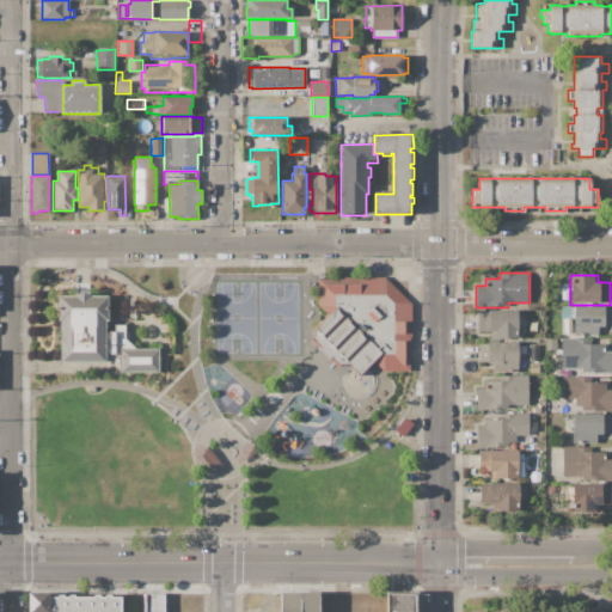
[(314,329),(329,316),(318,305),(318,280),(342,279),(342,277),(385,276),(385,277),(410,304),(411,336),(409,336),(409,371),(383,371),(373,361),(360,374),(349,363),(337,365),(330,357),(329,359),(322,352),(311,341),(312,340),(312,338),(313,336),(314,329)]
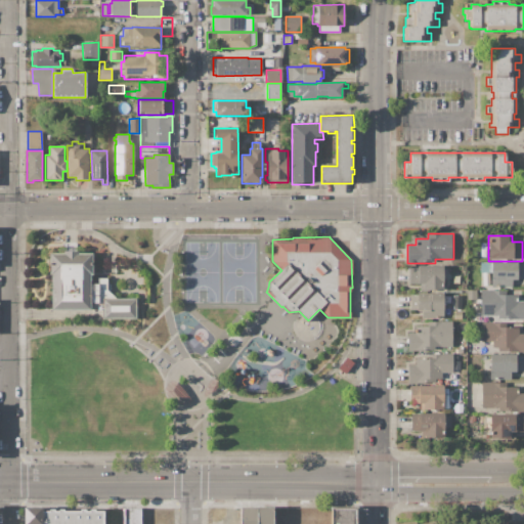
[(114,297),(137,297),(137,318),(103,318),(102,307),(91,307),(90,311),(50,311),(49,253),(93,252),(94,282),(97,282),(98,276),(107,276),(107,288),(114,297)]
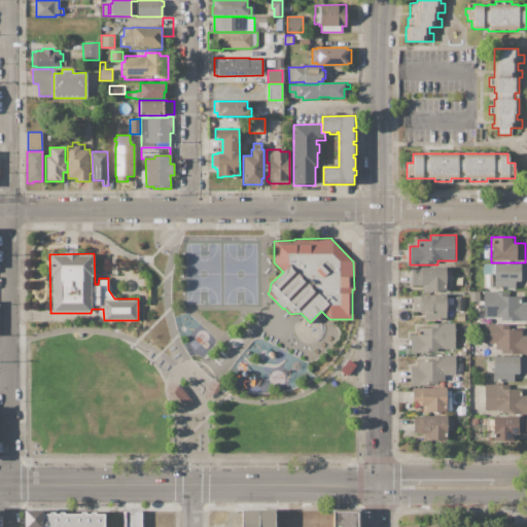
[(494,264),(520,264),(520,265),(526,265),(526,280),(520,280),(520,281),(515,281),(515,291),(494,291),(494,275),(483,275),(483,265),(494,265),(494,264)]
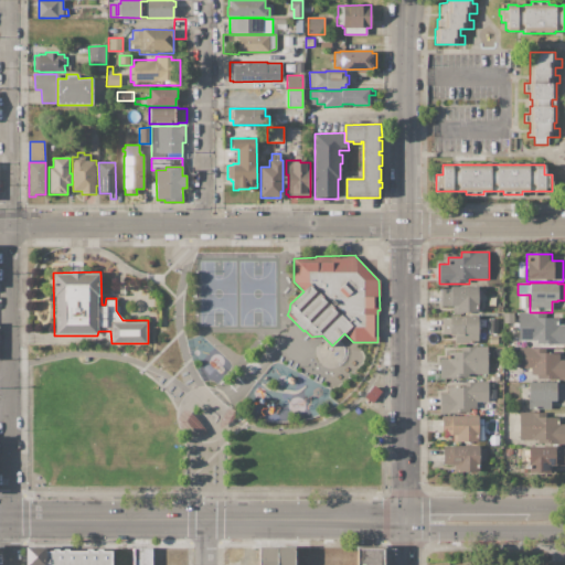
[(440,286),(478,286),(478,313),(452,313),(452,306),(440,306),(440,286)]
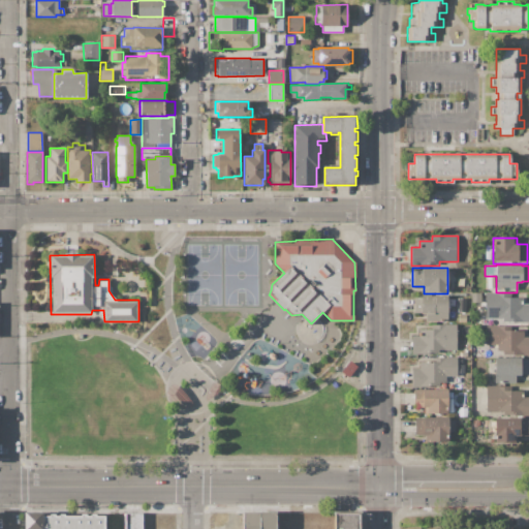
[(471,292),(481,292),(481,302),(471,302),(471,292)]
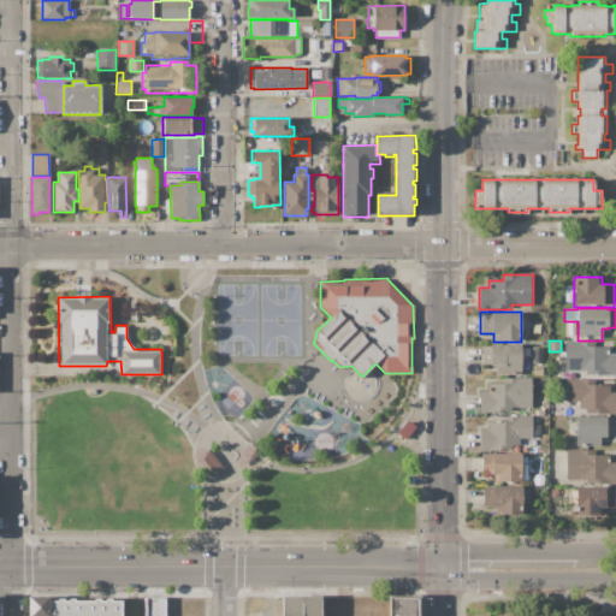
[(566,342),(596,342),(596,345),(605,345),(605,355),(615,355),(615,379),(591,379),(591,375),(585,375),(585,371),(566,371),(566,342)]
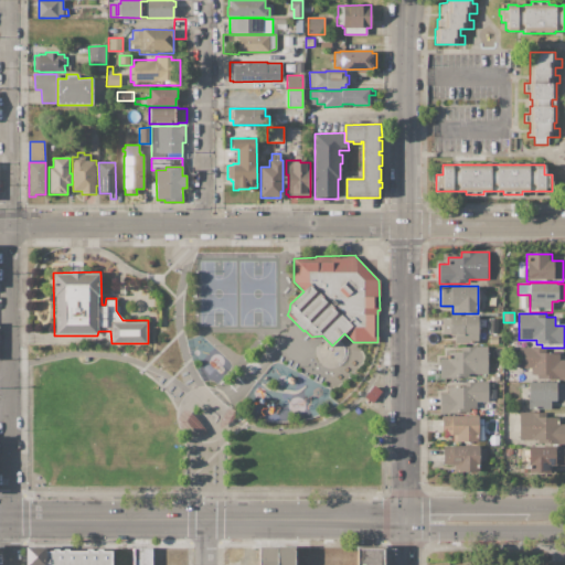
[(449,316),(478,316),(478,343),(455,343),(455,336),(449,336),(449,333),(443,333),(443,318),(449,318),(449,316)]
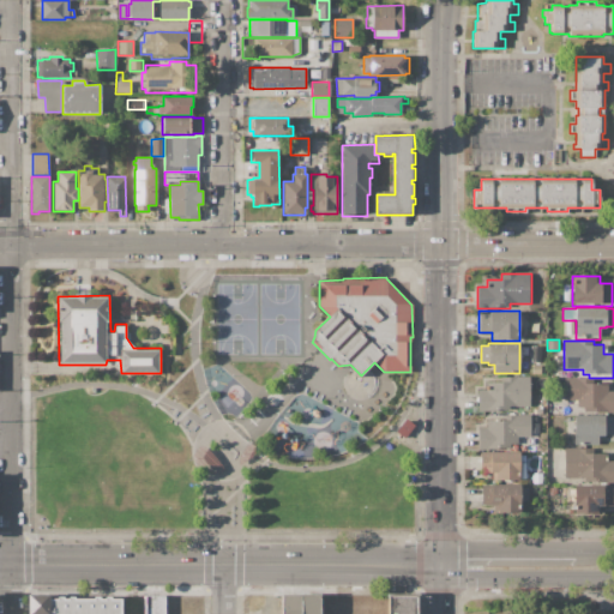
[(501,377),(530,377),(530,407),(510,407),(510,409),(498,409),(498,411),(477,411),(477,390),(487,390),(487,381),(501,381),(501,377)]
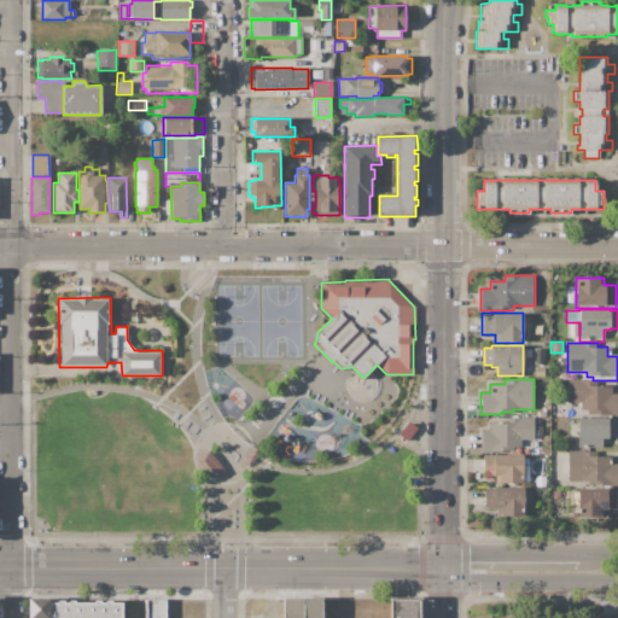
[(567,380),(598,380),(598,385),(611,385),(611,394),(617,394),(617,417),(588,417),(588,410),(581,410),(581,403),(567,403),(567,380)]
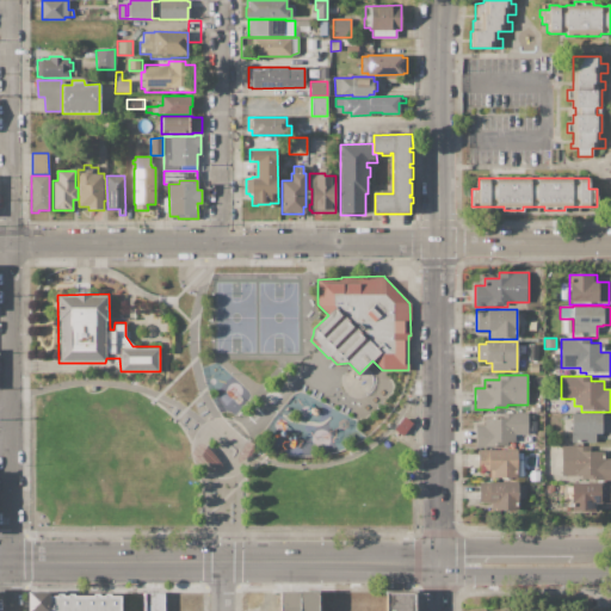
[(475,426),(485,426),(485,418),(499,418),(499,412),(507,412),(507,408),(513,408),(513,412),(528,412),(528,434),(516,434),(516,440),(518,440),(518,449),(476,449),(476,440),(475,440),(475,426)]
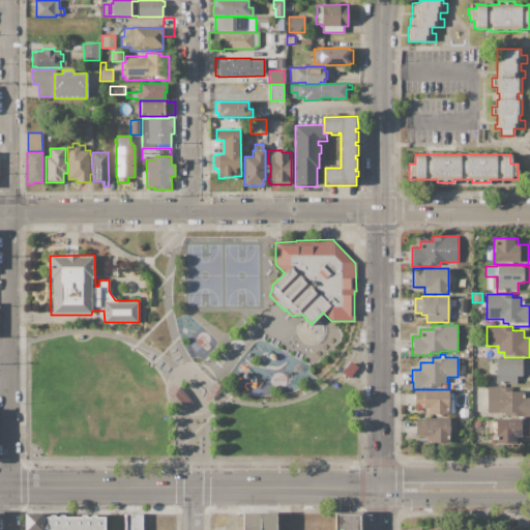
[(496,358),(521,358),(521,359),(528,359),(528,375),(521,375),(521,376),(517,376),(517,384),(496,384),(496,358)]
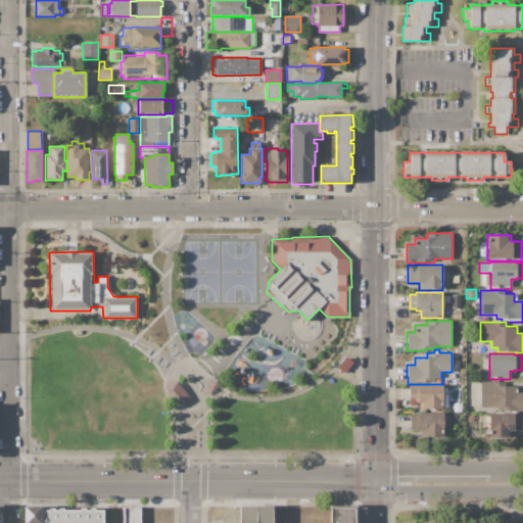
[(480,381),(505,381),(505,386),(514,386),(514,389),(517,389),(517,393),(522,393),(522,412),(513,412),(513,411),(497,411),(497,407),(480,407),(480,381)]
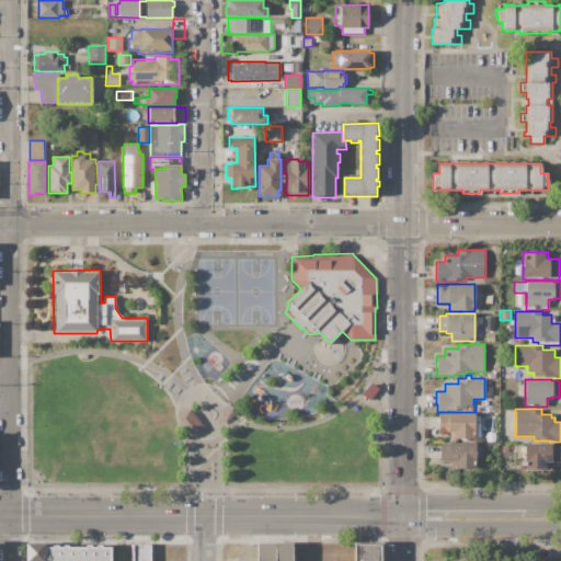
[(450,438),(450,432),(439,432),(439,413),(474,413),(474,438),(450,438)]
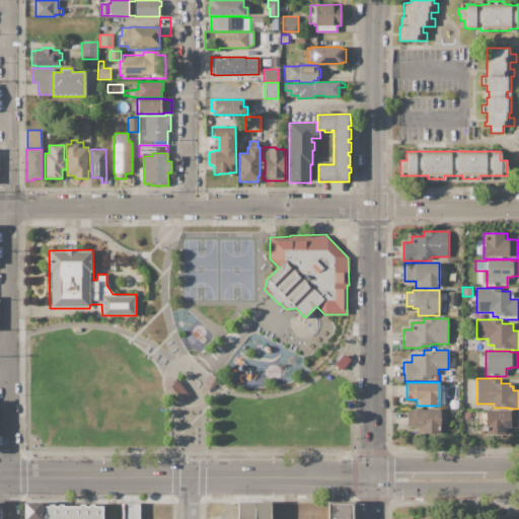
[(450,399),(458,399),(458,409),(450,409),(450,399)]
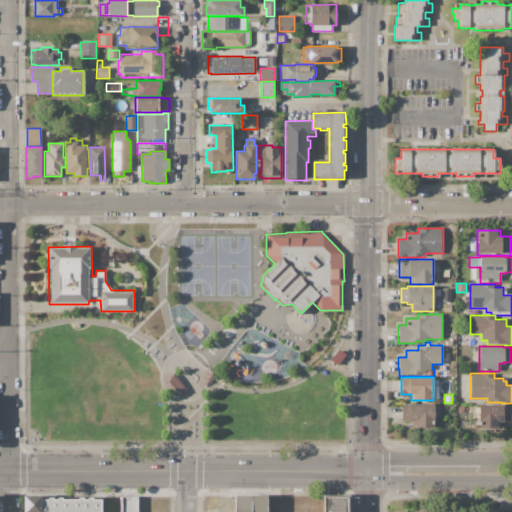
[(401,404),(417,404),(417,402),(428,402),(428,404),(434,404),(434,406),(441,406),(441,418),(434,418),(434,427),(411,427),(411,421),(401,421),(401,404)]
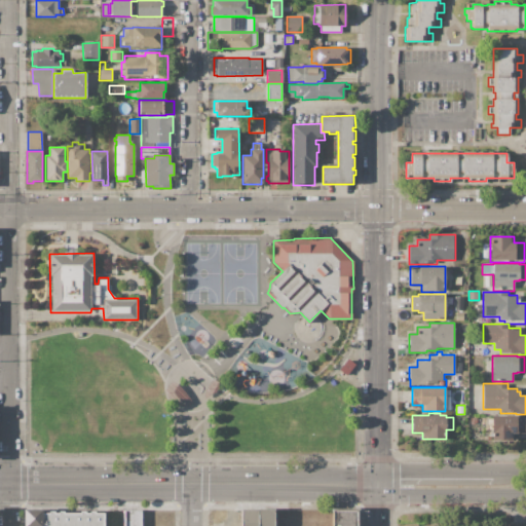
[(492,416),(525,416),(525,434),(516,434),(516,441),(492,441),(492,416)]
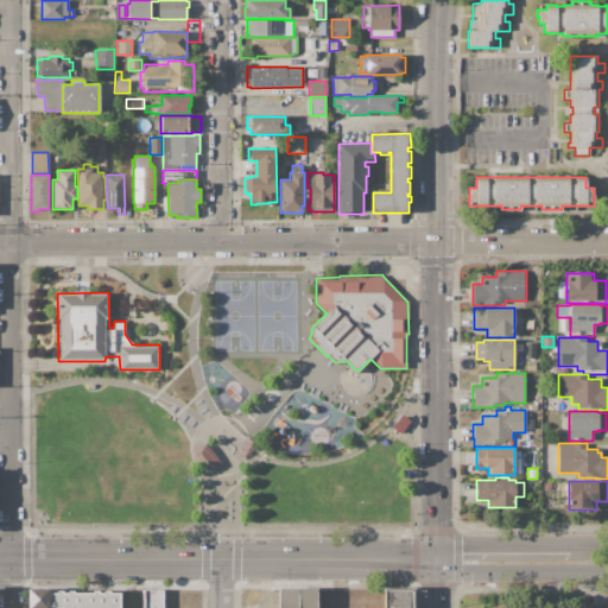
[(279,607),(279,588),(316,588),(316,607),(279,607)]
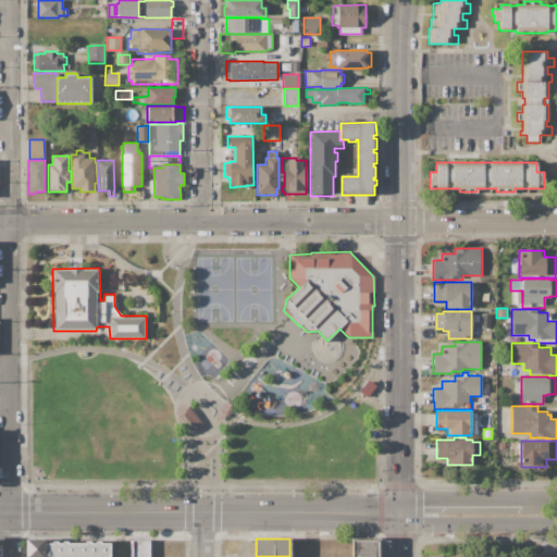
[(26,556),(26,540),(45,540),(45,543),(53,543),(53,542),(58,542),(58,543),(63,543),(63,542),(67,542),(67,543),(86,543),(86,542),(90,542),(90,543),(96,543),(96,542),(101,542),(101,543),(110,543),(110,556),(26,556)]
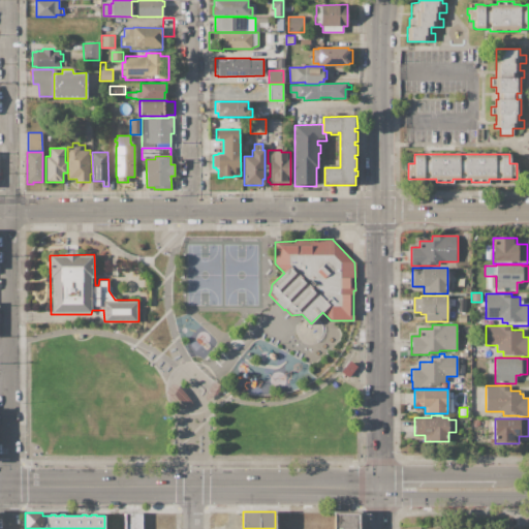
[(142,512),(142,528),(125,528),(125,512),(142,512)]
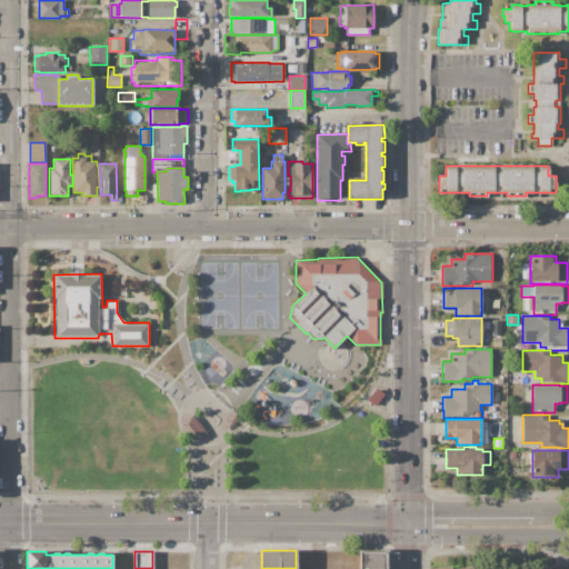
[(388,551),(388,568),(359,568),(359,551),(388,551)]
